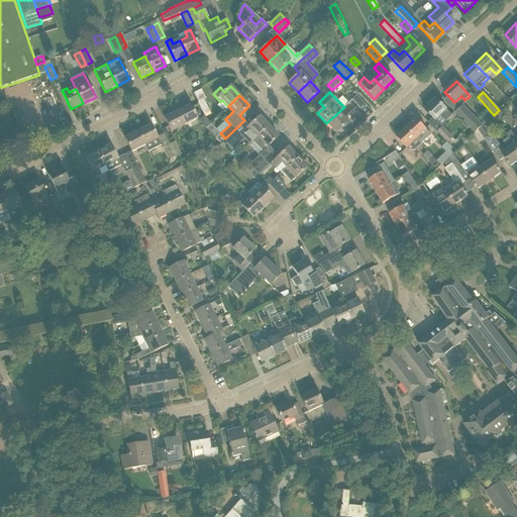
[(344,107),(326,123),(336,133),(342,127),(343,128),(349,122),(344,117),(356,105),(362,110),(366,106),(356,96),(344,107)]
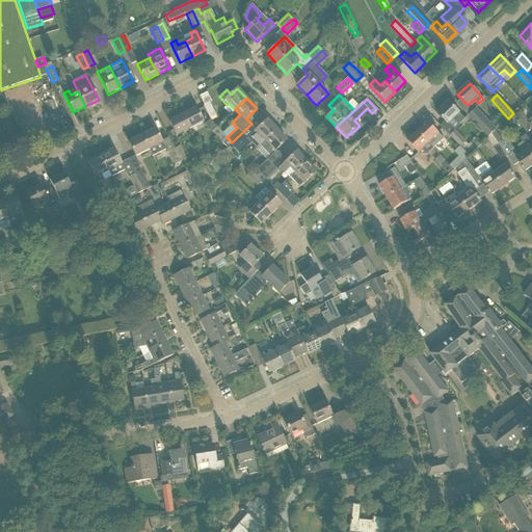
[(437,113),(445,121),(448,124),(453,118),(459,124),(466,118),(449,102),(437,113)]
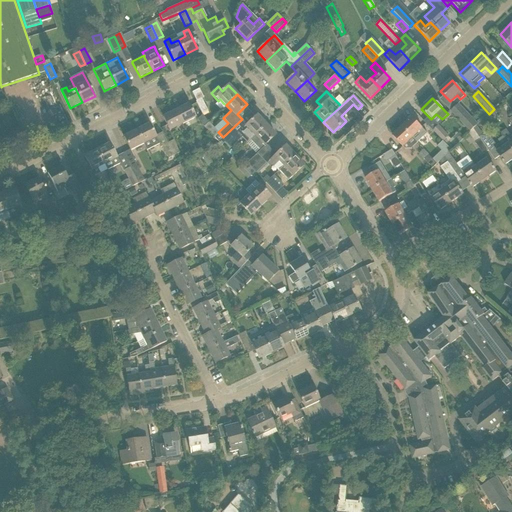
[(196,102),(200,111),(202,114),(208,111),(201,99),(196,102)]
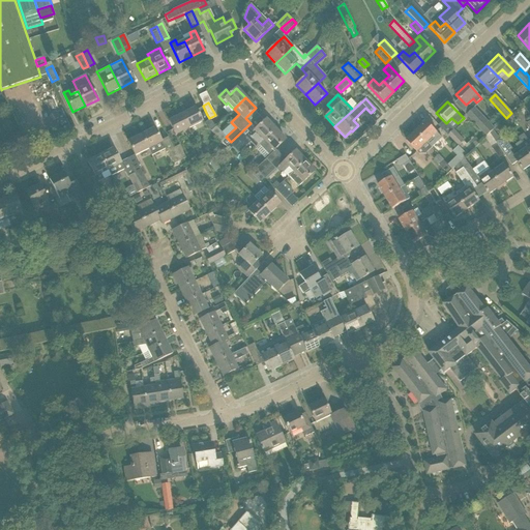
[(195,108),(182,114),(188,128),(202,122),(195,108)]
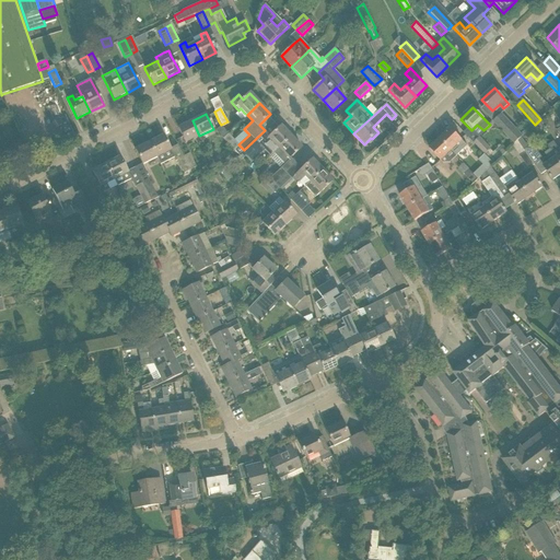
[(493,121),(514,144),(523,136),(502,114),(493,121)]
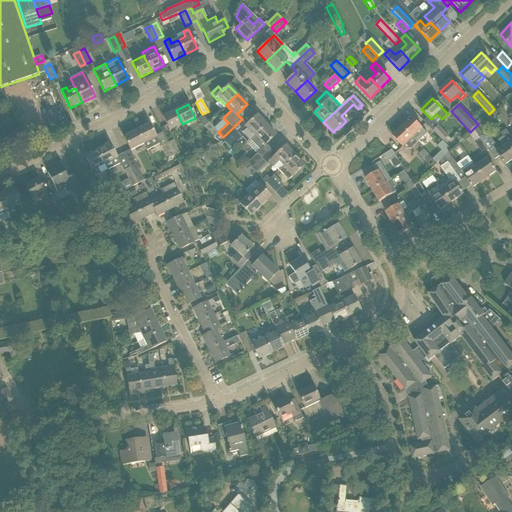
[(182,124),(176,110),(163,117),(170,131),(182,124)]
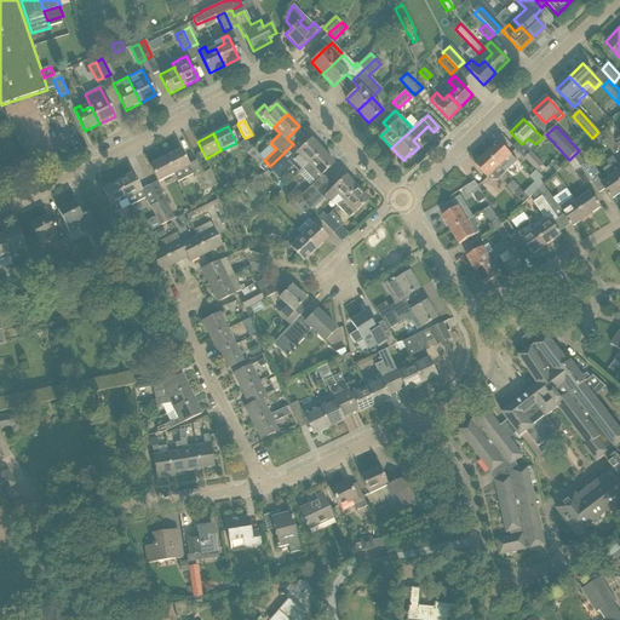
[(298,173),(303,168),(308,164),(309,165),(322,151),(311,139),(299,151),(293,144),(270,166),(271,167),(275,171),(287,160),(298,173)]
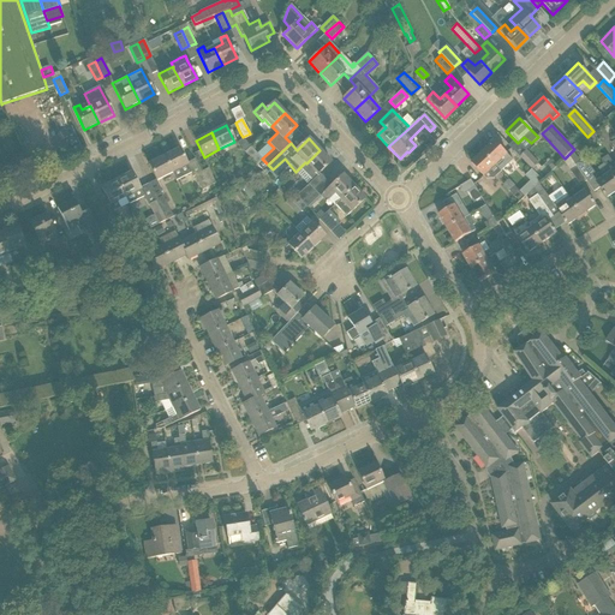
[(495,142),(483,153),(495,165),(507,154),(495,142)]
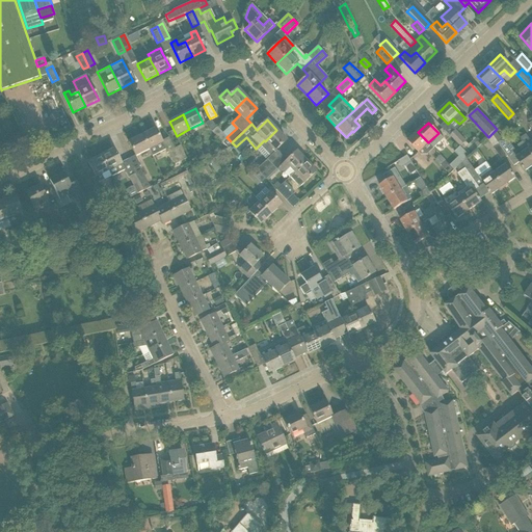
[(228,149),(233,143),(232,142),(227,137),(217,127),(212,132),(221,142),(228,149)]
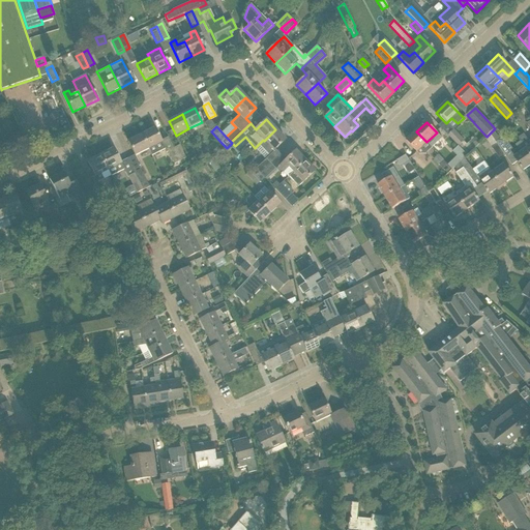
[(154,128),(141,135),(148,149),(151,155),(165,149),(154,128)]
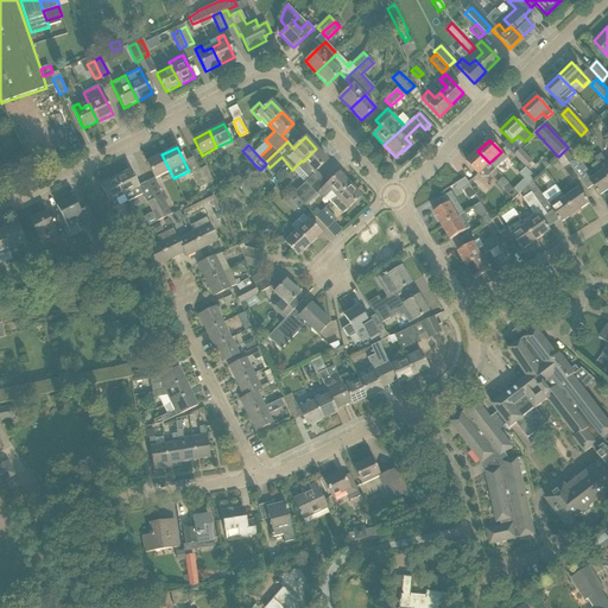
[(302,160),(297,165),(308,178),(327,160),(316,149),(303,162),(302,160)]
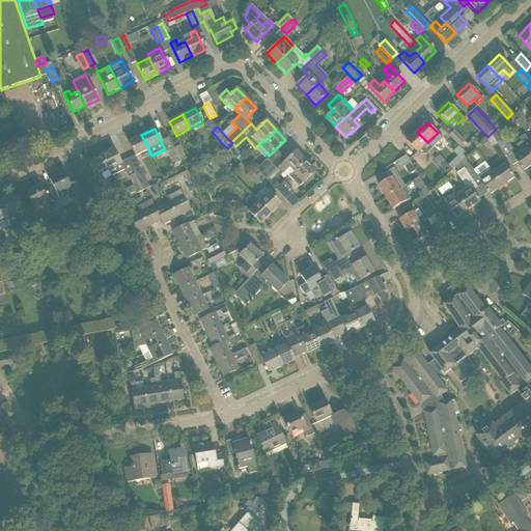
[(459,146),(459,147),(466,141),(454,131),(449,136),(459,146)]
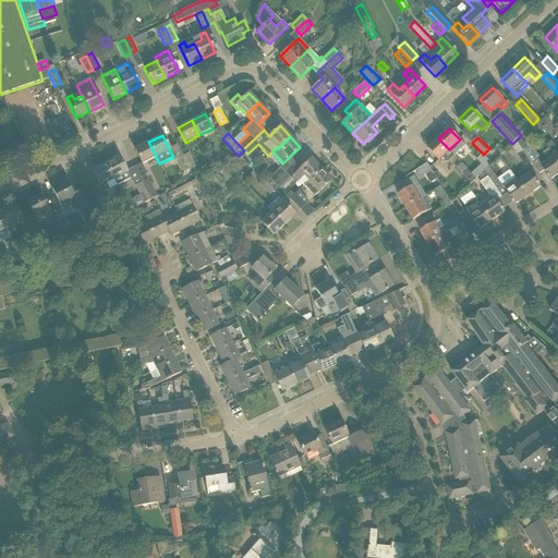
[(552,179),(557,173),(557,162),(548,149),(543,153),(548,161),(542,166),(536,158),(540,157),(534,149),(532,152),(528,146),(526,147),(520,137),(516,141),(532,165),(540,174),(545,170),(548,176),(547,177),(549,178),(552,179)]
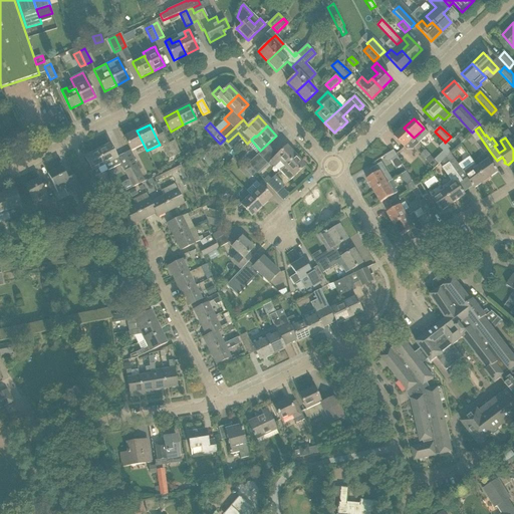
[(414,138),(404,127),(395,137),(405,148),(414,138)]
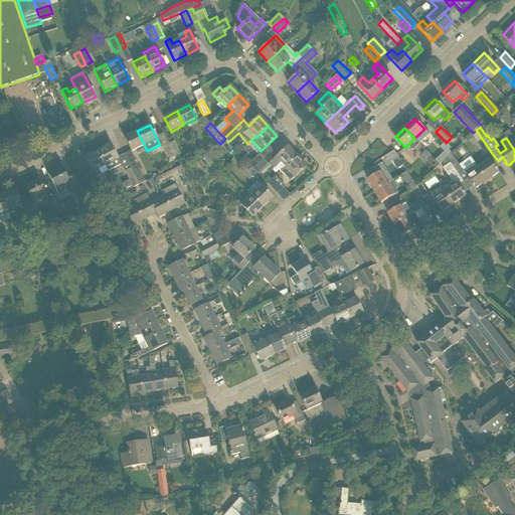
[(486,155),(491,152),(476,130),(472,135),(486,155)]
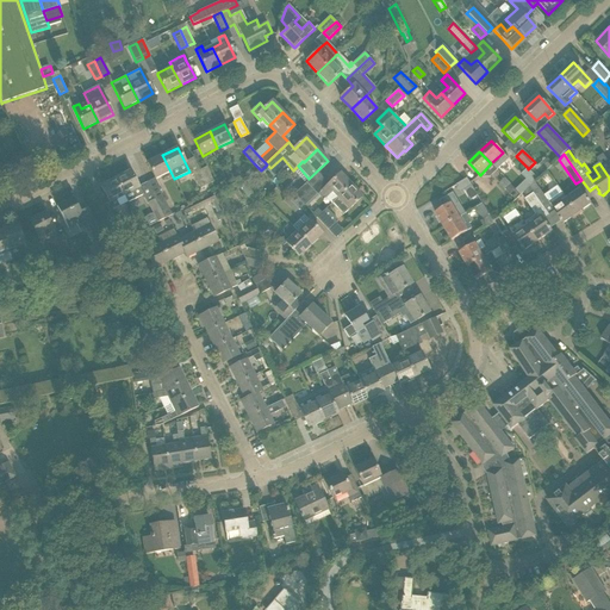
[(170,172),(162,155),(148,163),(156,179),(170,172)]
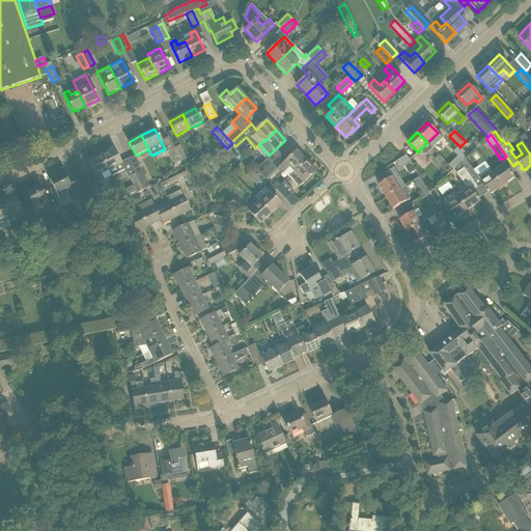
[(520,138),(522,142),(530,155),(530,142),(525,135),(520,138)]
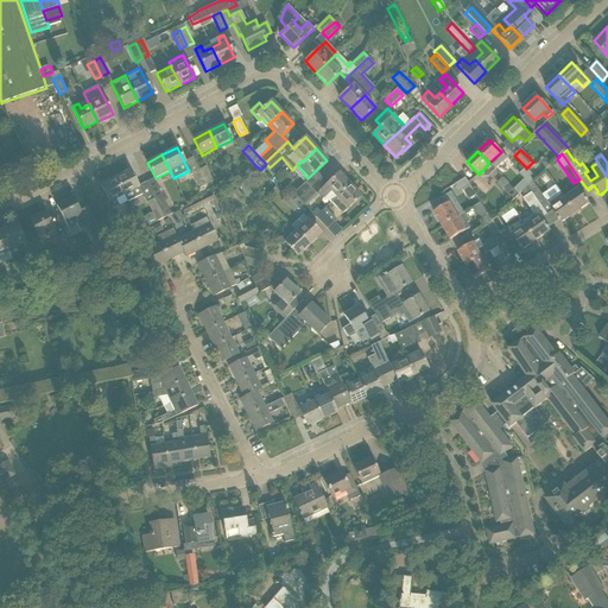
[(530,171),(537,178),(549,166),(543,159),(530,171)]
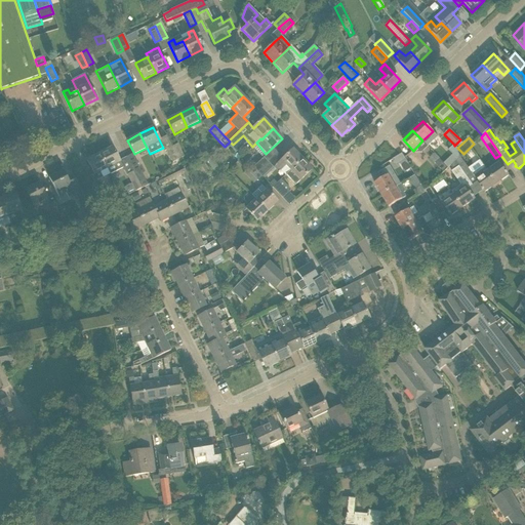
[(177,144),(172,147),(178,159),(184,156),(177,144)]
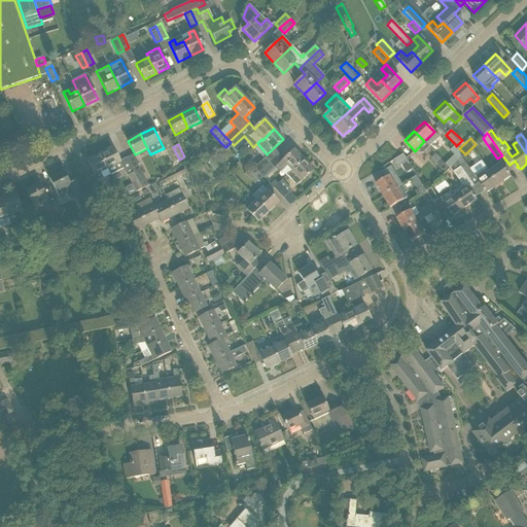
[(456,145),(451,150),(455,155),(459,160),(462,157),(465,154),(459,148),(456,146),(456,145)]
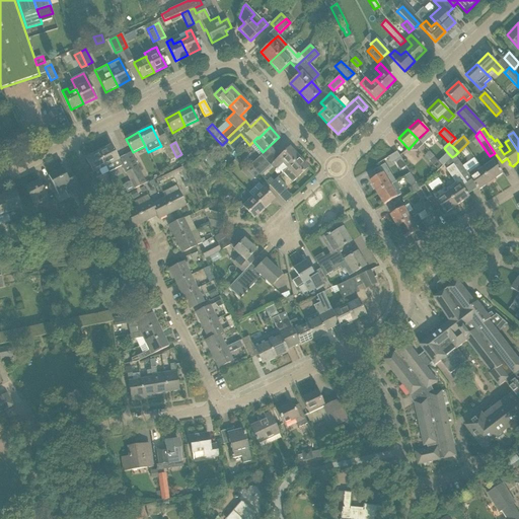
[(176,157),(170,145),(164,147),(170,160),(176,157)]
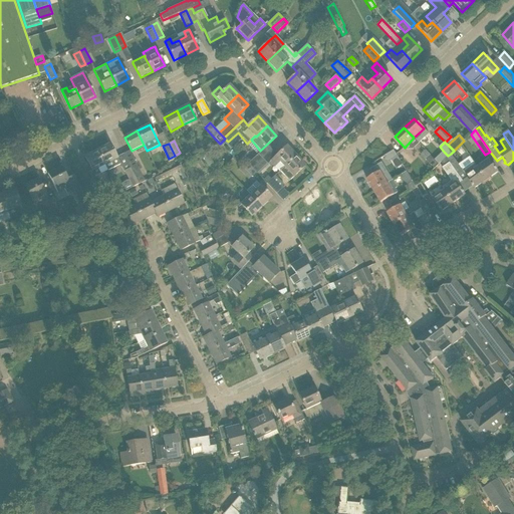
[(97,151),(104,165),(107,171),(120,164),(110,145),(97,151)]
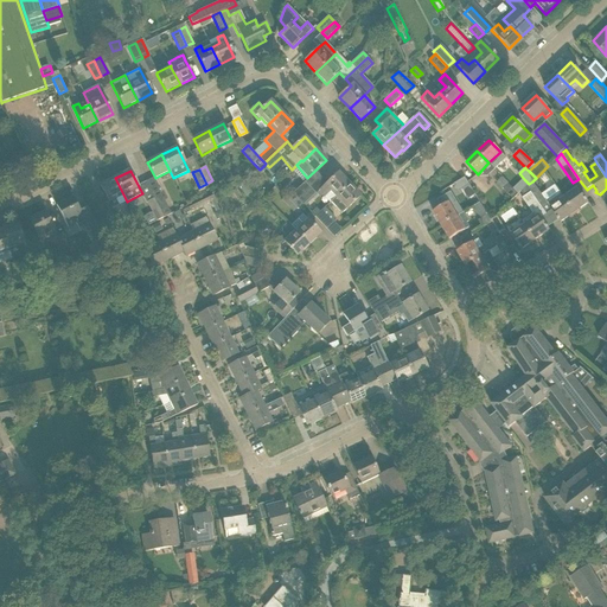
[(330,191),(336,197),(350,184),(338,173),(325,186),(319,191),(324,197),(330,191)]
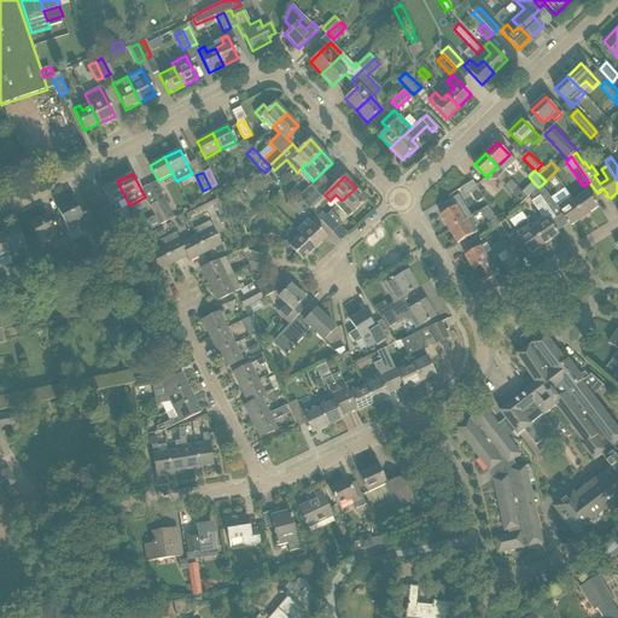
[(473,180),(461,187),(466,196),(478,188),(473,180)]
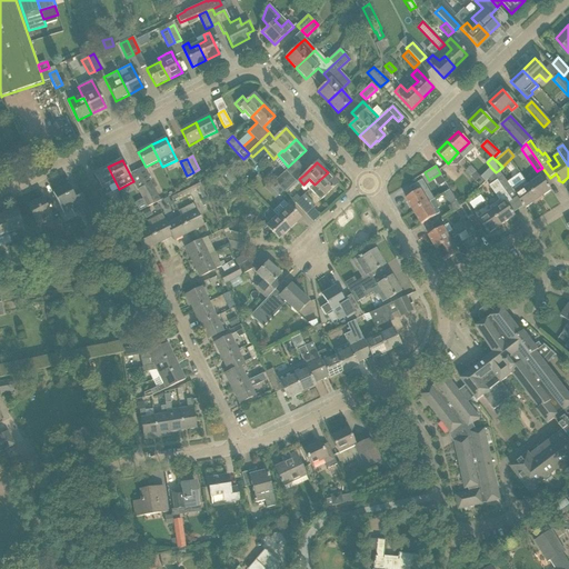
[(480,176),(471,166),(466,171),(481,187),(486,182),(479,176),(480,176)]
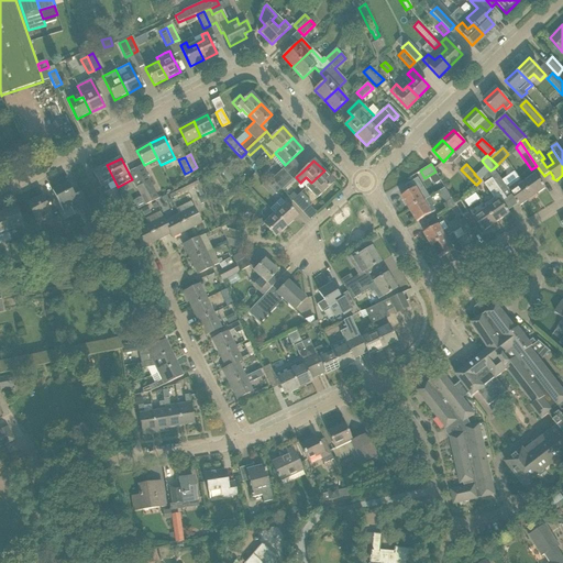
[(114,180),(107,165),(94,173),(105,194),(110,190),(107,184),(114,180)]
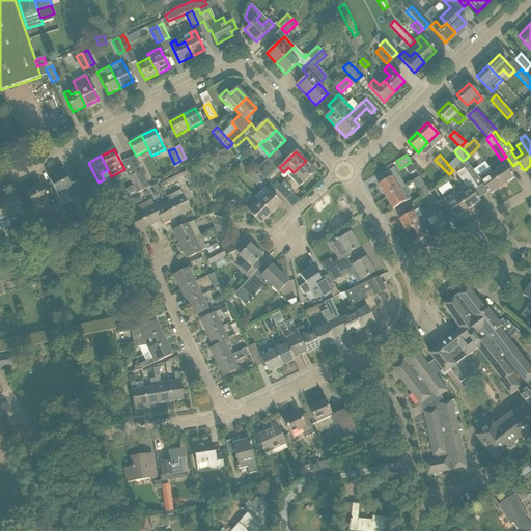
[(267,159),(256,169),(260,173),(271,164),(267,159)]
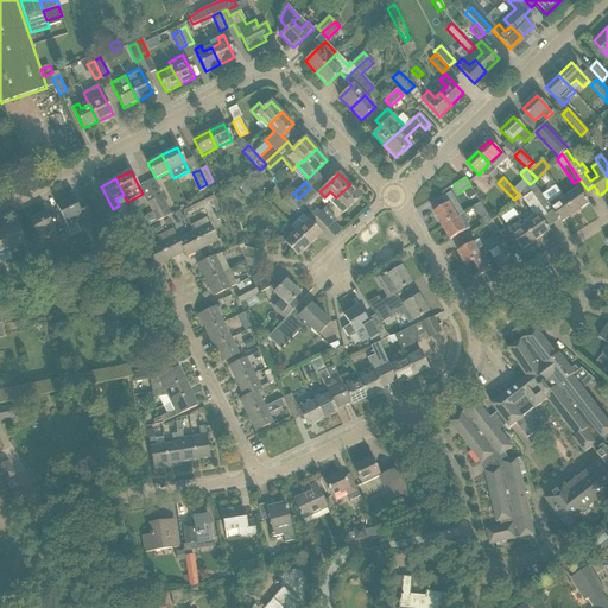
[(527,187),(531,192),(546,215),(552,210),(558,219),(559,221),(559,220),(562,222),(575,213),(561,192),(546,202),(538,189),(533,182),(530,184),(527,187)]
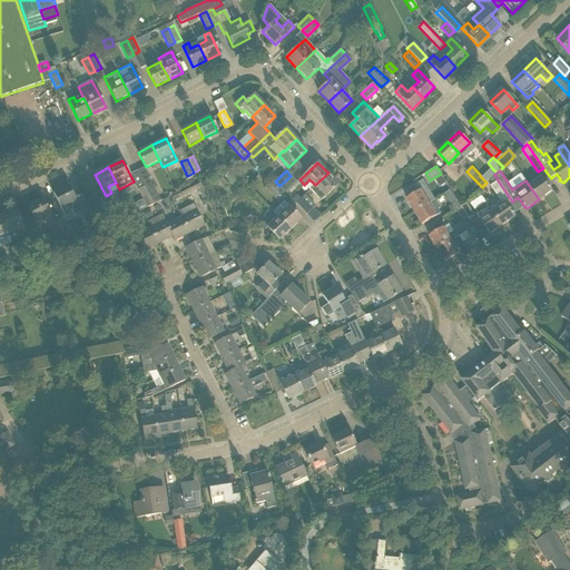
[(315,185),(311,189),(321,200),(338,184),(328,173),(315,185)]
